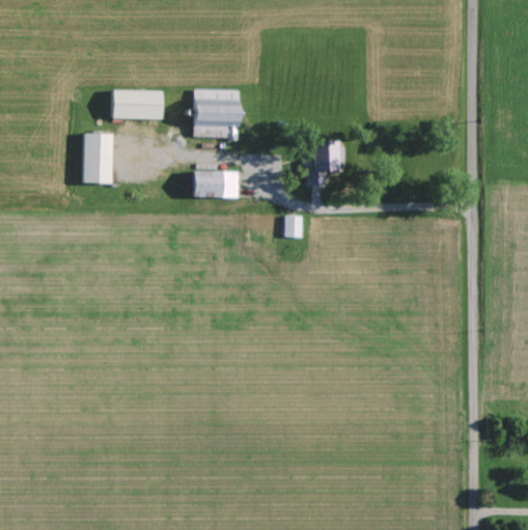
[(227,126),(239,126),(240,89),(194,88),(193,136),(227,137),(227,126)]
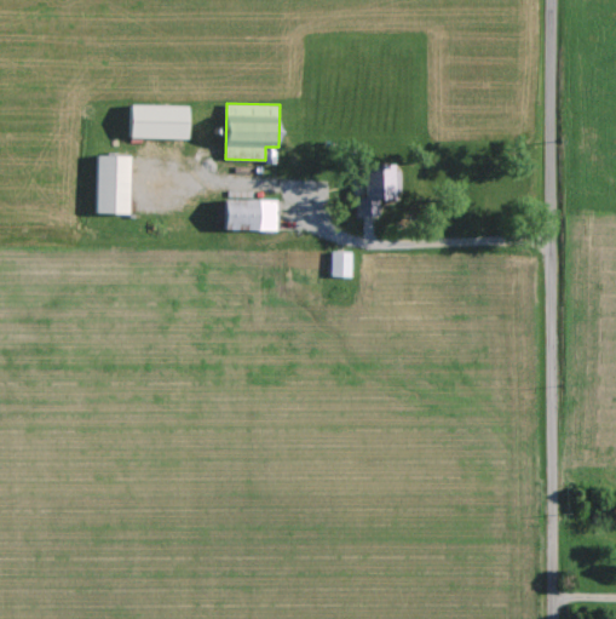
[(97,212),(130,213),(131,155),(98,155),(97,212)]
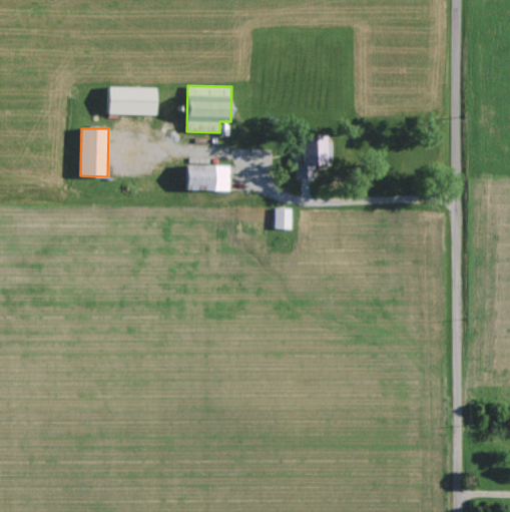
[(328,164),(327,135),(303,136),(304,163),(297,164),(298,178),(315,177),(315,164),(328,164)]
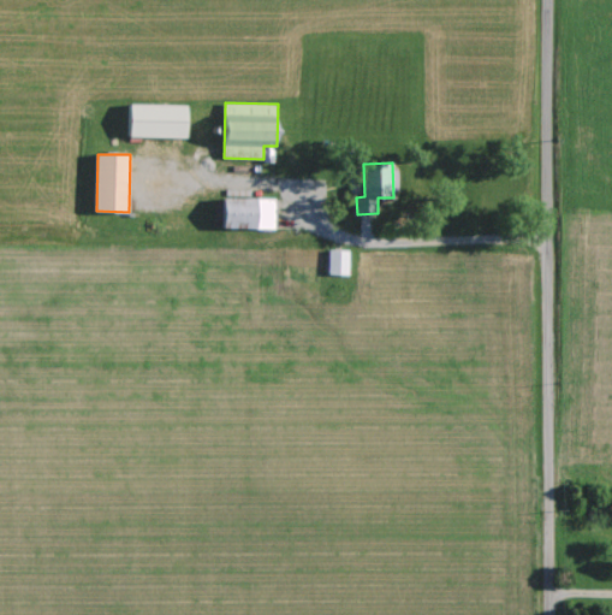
[(277,199),(225,197),(224,228),(277,229),(277,199)]
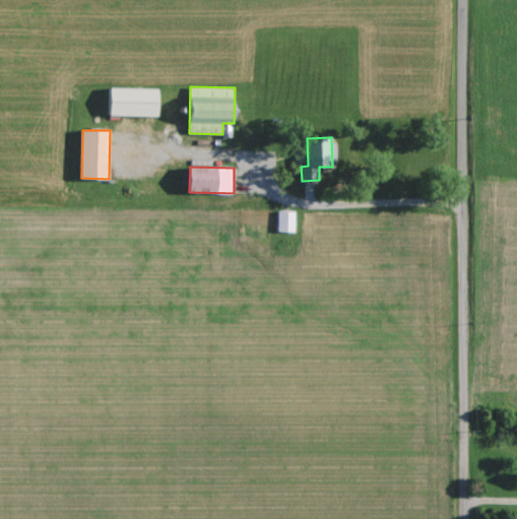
[(296,210),(279,210),(278,232),(295,232),(296,210)]
